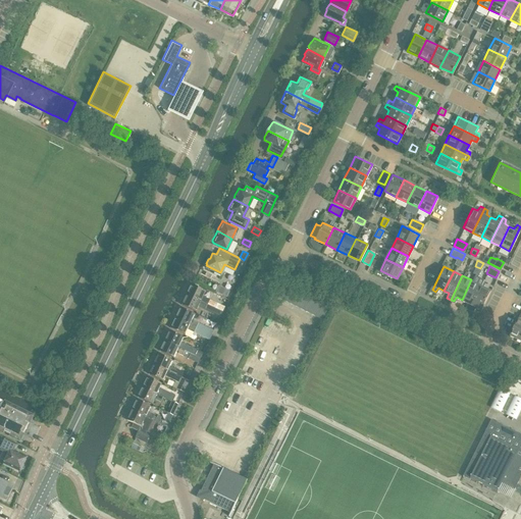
[(469,308),(480,284),(471,279),(462,300),(467,302),(465,307),(469,308)]
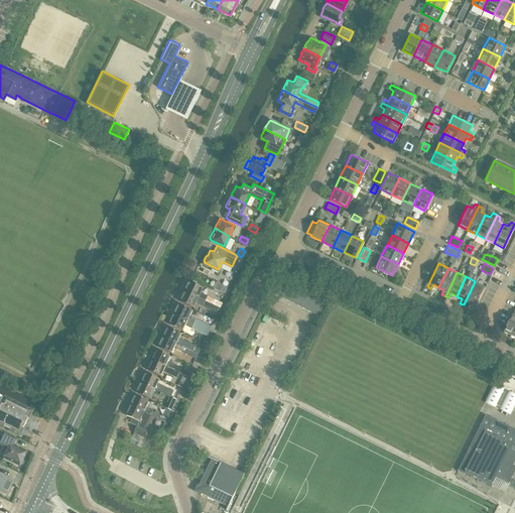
[(203,285),(189,279),(184,289),(204,299),(220,306),(220,305),(222,301),(207,294),(200,290),(203,285)]
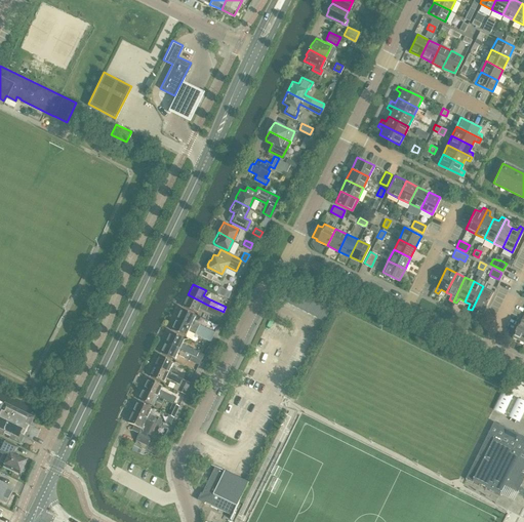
[(285,300),(291,287),(286,284),(279,297),(285,300)]
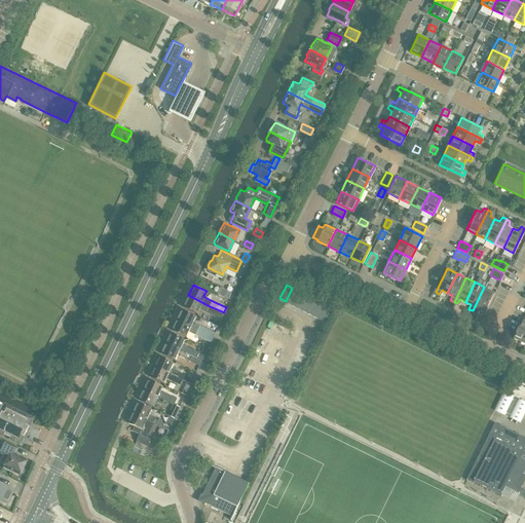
[(484,311),(494,291),(484,287),(473,310),(476,312),(479,308),(484,311)]
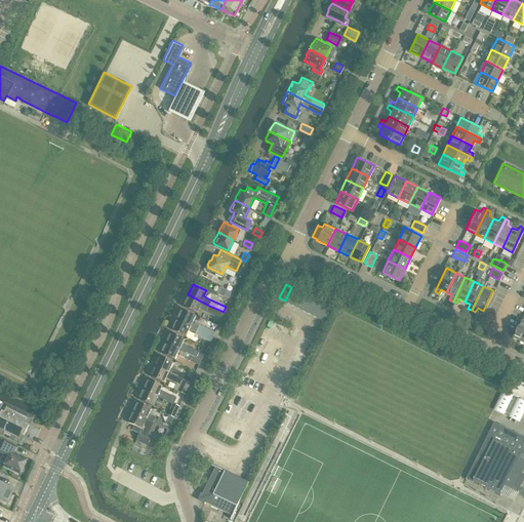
[(297,290),(291,287),(285,300),(290,303),(297,290)]
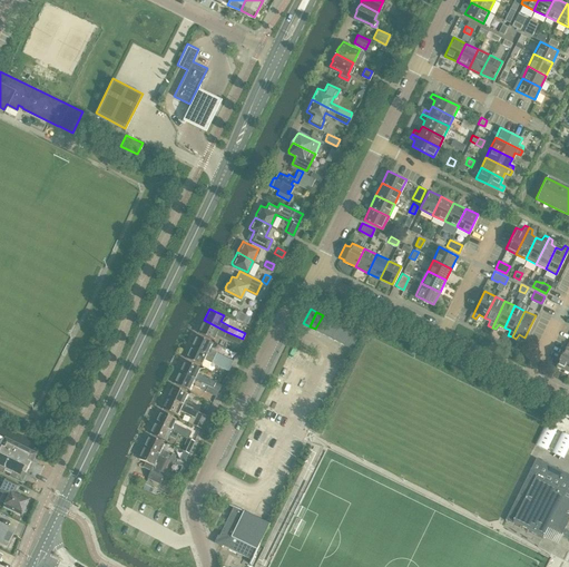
[(323,315),(315,329),(322,332),(329,319),(323,315)]
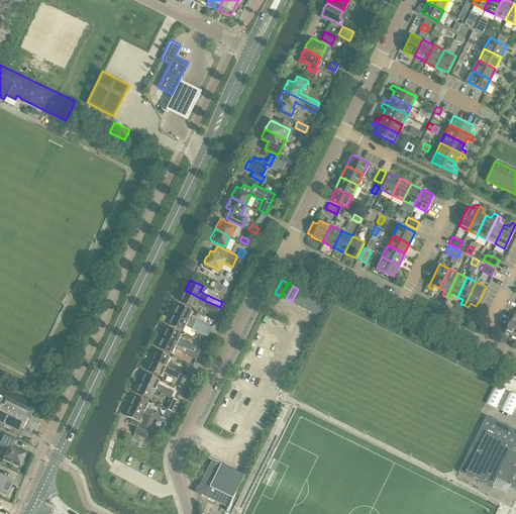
[(292,301),(297,304),(303,291),(298,289),(292,301)]
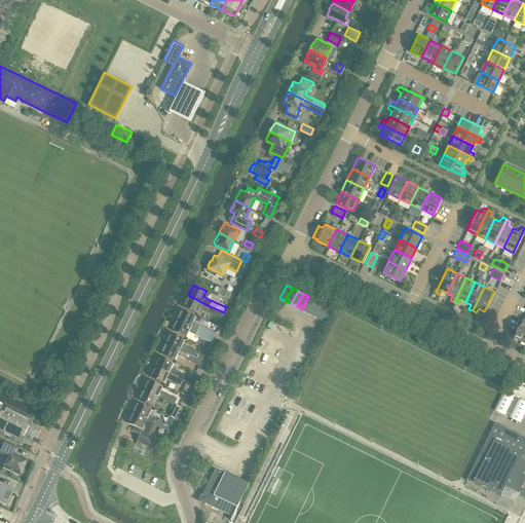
[(224,312),(208,305),(188,295),(183,305),(196,311),(199,306),(221,316),(224,312)]
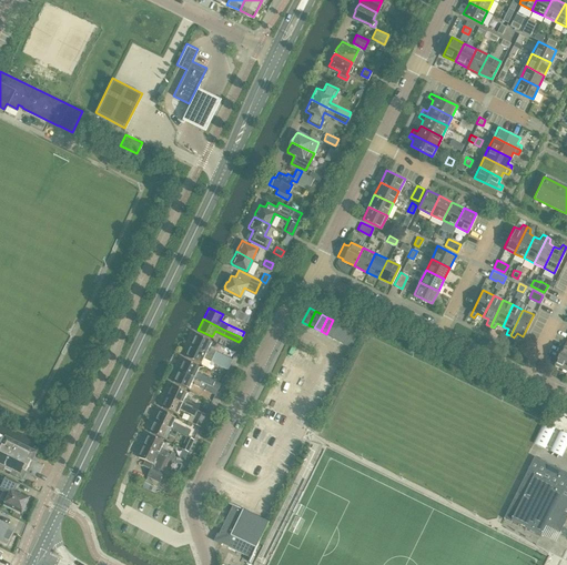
[(333,320),(326,334),(332,336),(340,323),(333,320)]
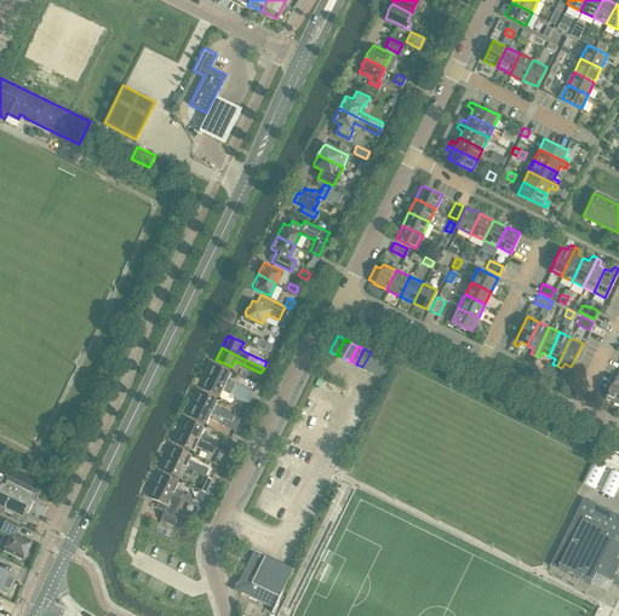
[(377,356),(371,352),(362,367),(370,370),(377,356)]
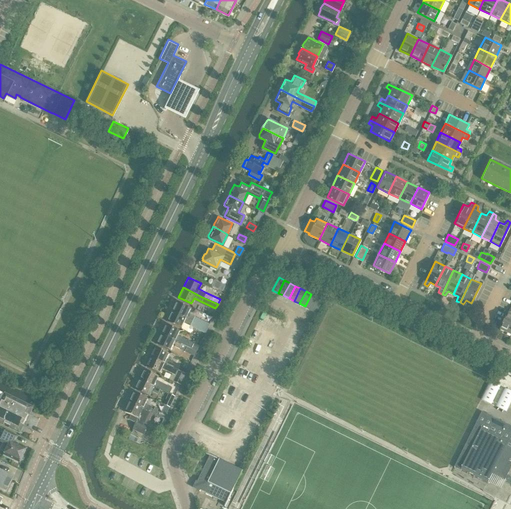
[(310,309),(316,296),(311,294),(305,306),(310,309)]
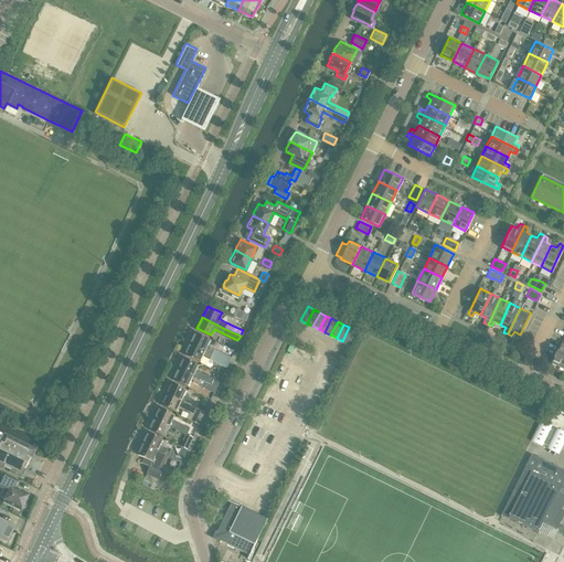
[(349,327),(342,341),(348,343),(355,330),(349,327)]
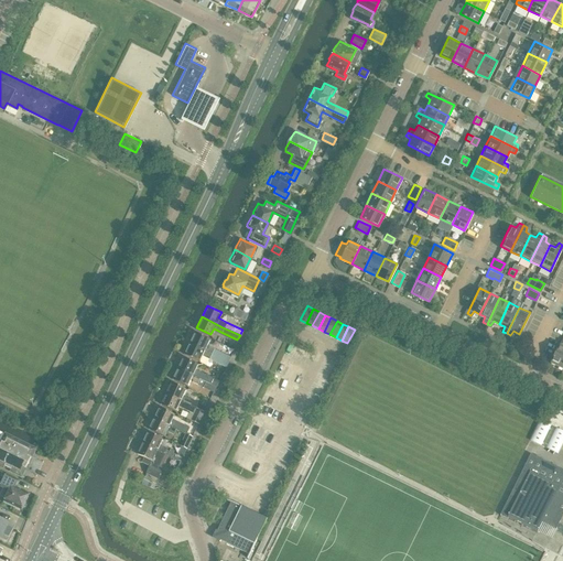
[(227,359),(230,354),(207,343),(210,337),(195,331),(190,342),(210,352),(227,359)]
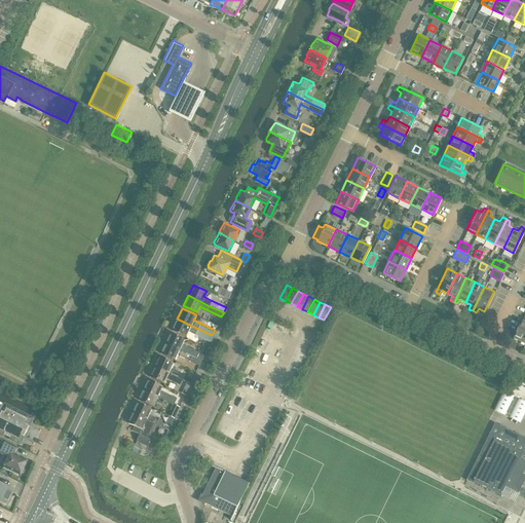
[(524,342),(524,339),(524,316),(523,315),(521,320),(513,337),(524,342)]
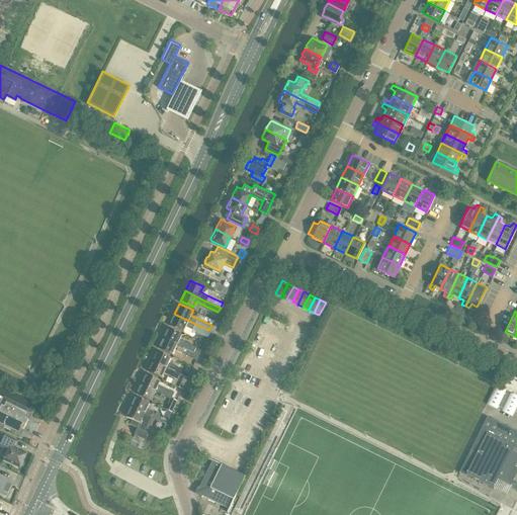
[(208,330),(193,323),(174,314),(169,323),(183,330),(185,325),(206,335),(208,330)]
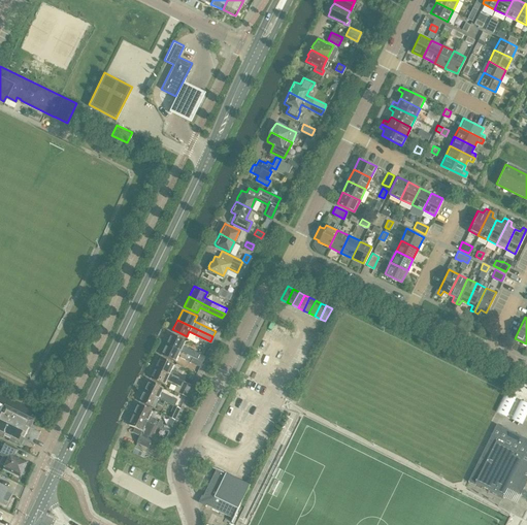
[(171,332),(166,342),(192,355),(202,360),(204,355),(199,353),(199,352),(183,343),(185,338),(171,332)]
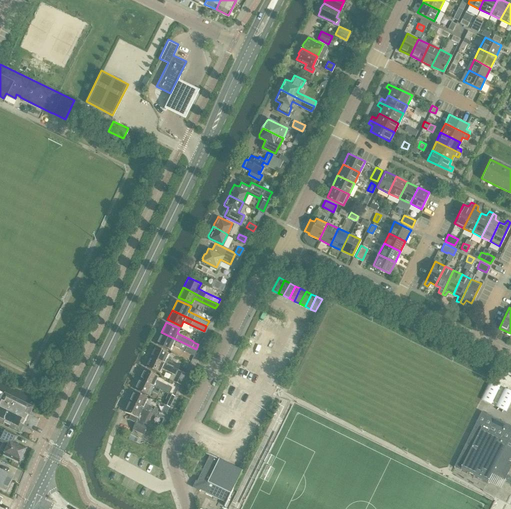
[(161,332),(157,342),(170,348),(173,341),(175,342),(174,344),(184,349),(186,344),(161,332)]
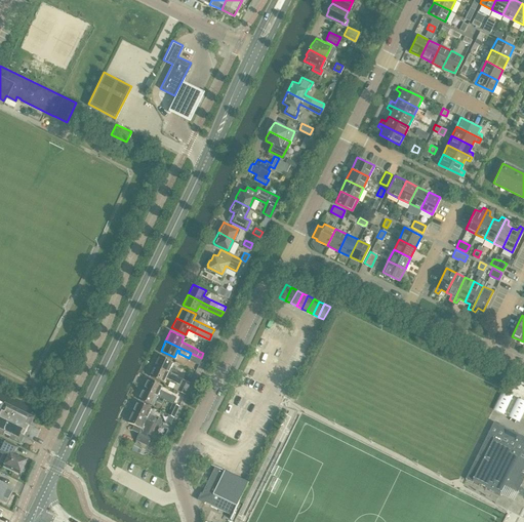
[(159,354),(155,364),(190,380),(192,376),(185,372),(170,365),(172,360),(159,354)]
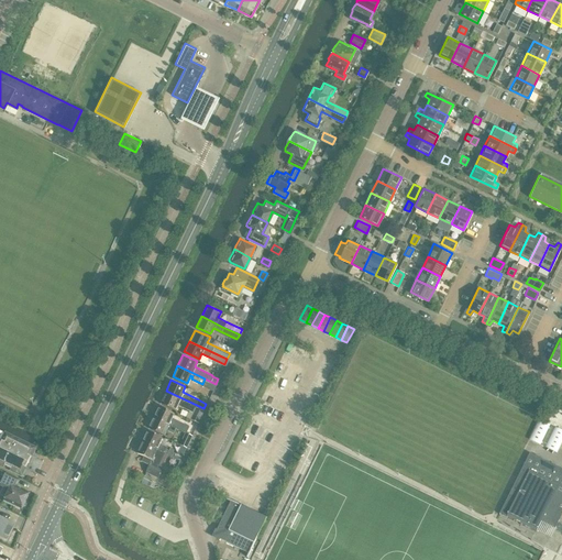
[(166,391),(161,402),(175,408),(177,404),(193,410),(189,417),(197,420),(204,408),(166,391)]
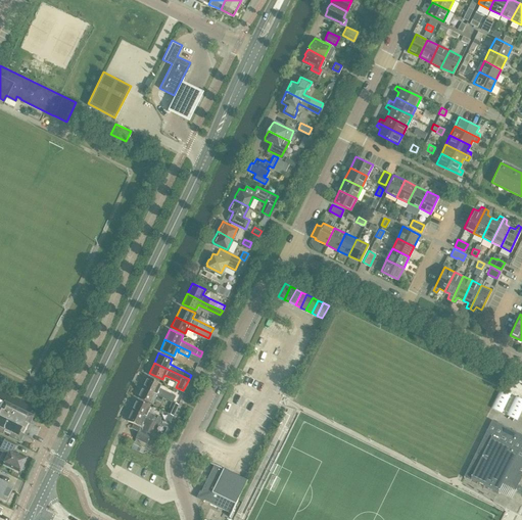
[(163,395),(172,399),(175,394),(158,386),(161,382),(147,375),(143,385),(163,395)]
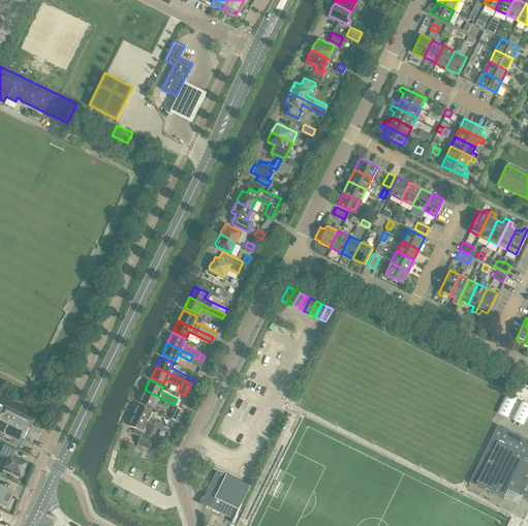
[(162,405),(165,400),(145,390),(140,401),(153,407),(155,402),(162,405)]
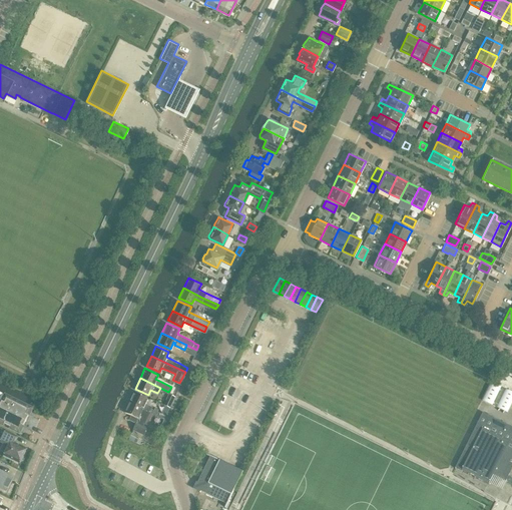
[(490,380),(481,398),(491,403),(500,385),(490,380)]
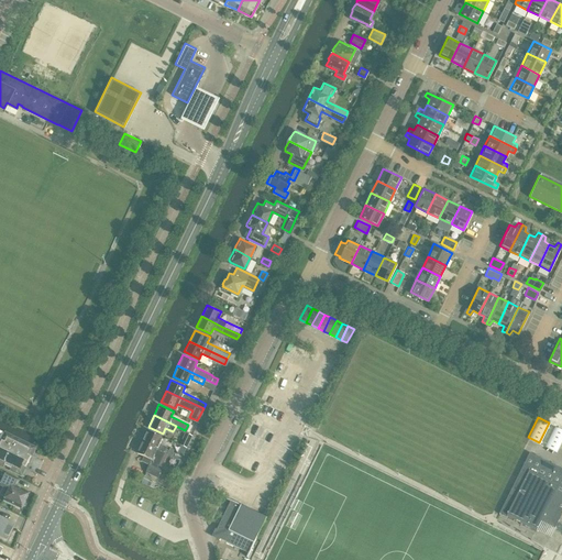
[(555,450),(558,446),(561,436),(561,429),(553,425),(547,440),(544,445),(555,450)]
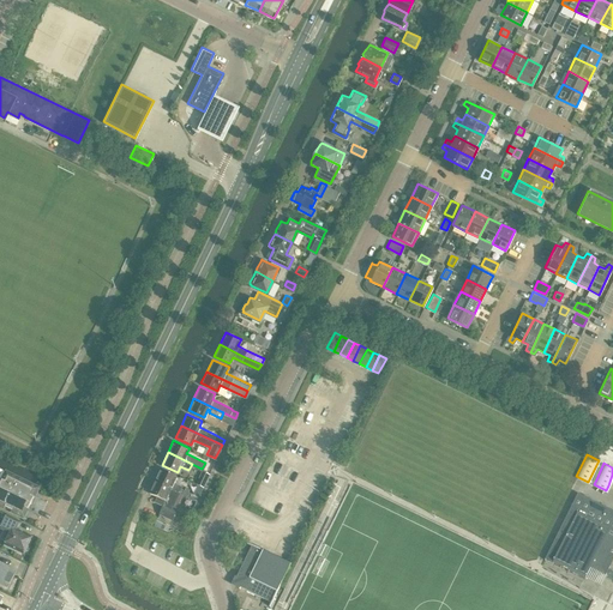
[(0,487),(30,501),(37,485),(0,467),(0,482),(0,487)]
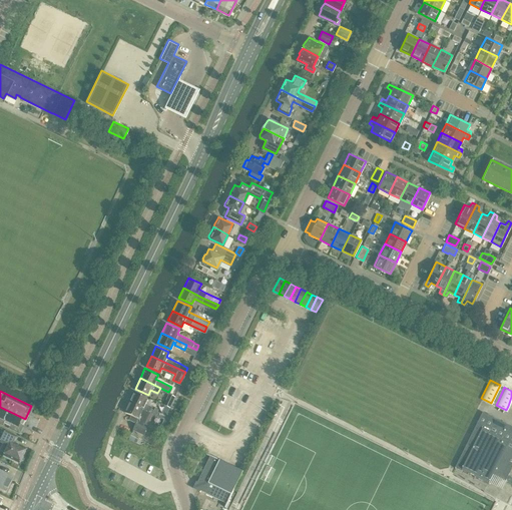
[(162,418),(164,414),(150,407),(151,405),(144,402),(147,397),(134,391),(129,401),(149,410),(148,411),(162,418)]
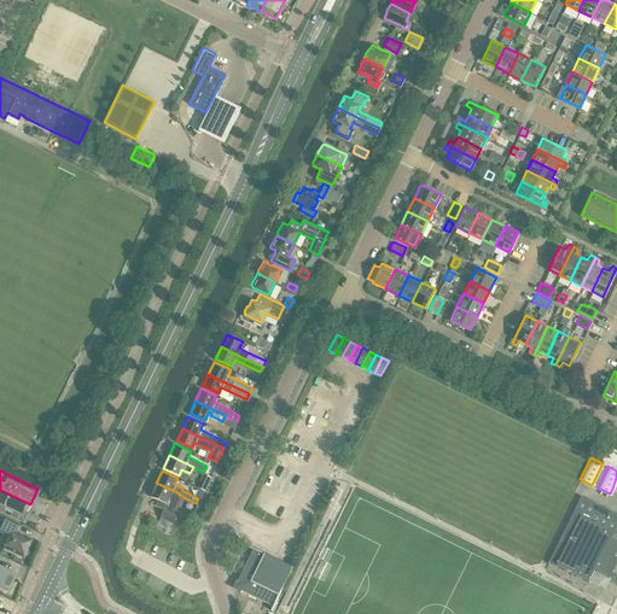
[(203,489),(205,484),(210,475),(203,472),(199,481),(197,486),(203,489)]
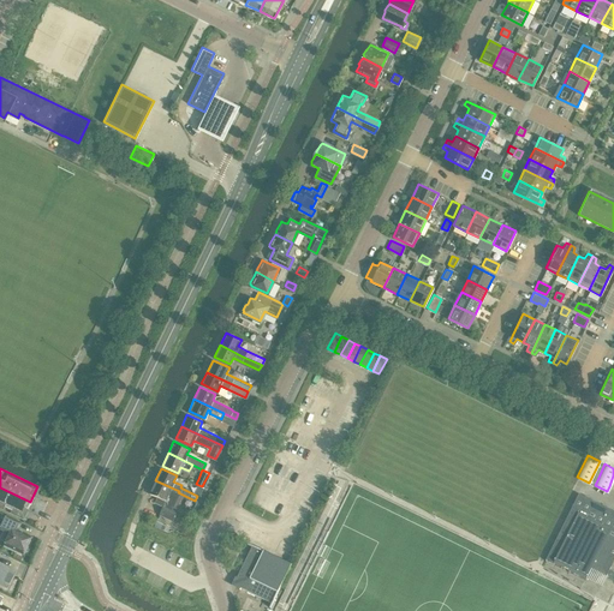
[(172,519),(176,510),(171,508),(178,492),(179,491),(155,480),(149,492),(156,496),(155,499),(155,502),(162,504),(159,513),(172,519)]
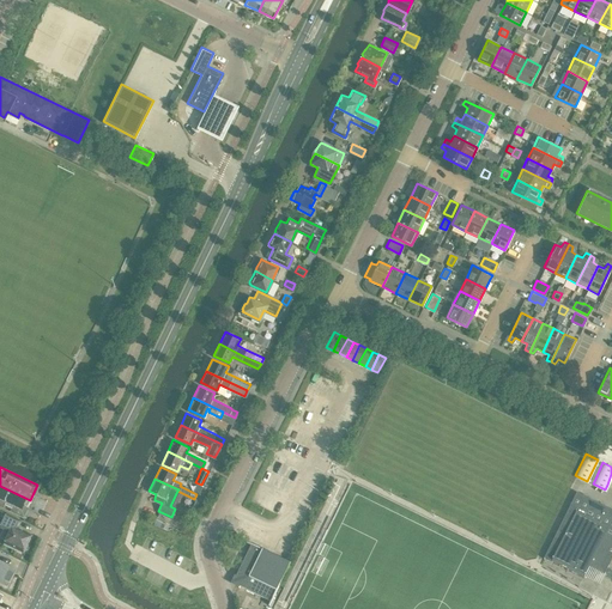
[(0,504),(23,516),(30,500),(0,486),(0,504)]
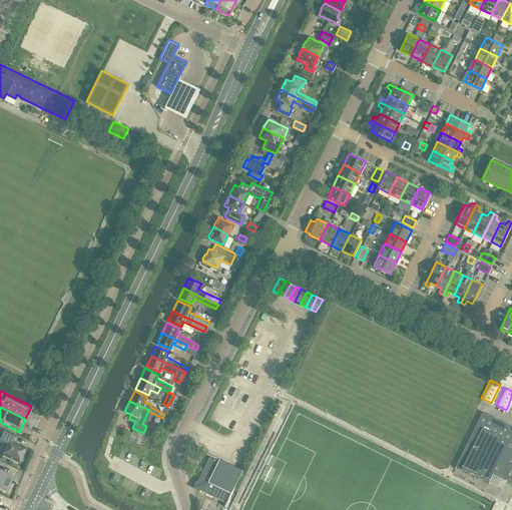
[(504,479),(511,463),(511,425),(482,411),(454,466),(460,469),(461,467),(488,480),(492,472),(504,479)]
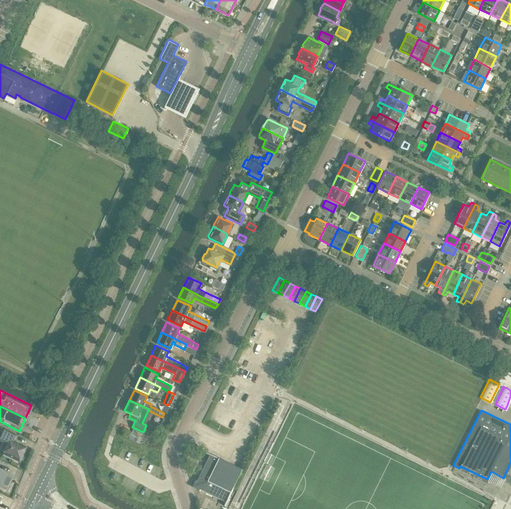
[(18,460),(25,446),(10,438),(13,432),(0,426),(0,439),(2,440),(0,444),(0,448),(4,450),(2,454),(9,457),(10,456),(18,460)]
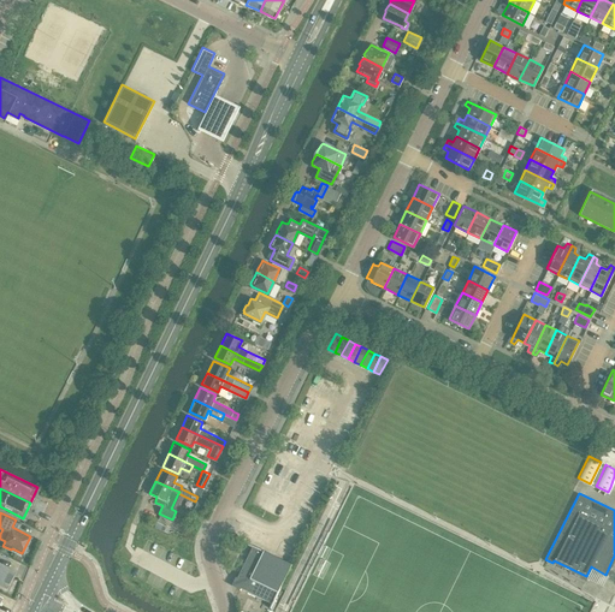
[(270,607),(291,564),(248,542),(247,544),(252,546),(237,576),(235,576),(236,577),(240,588),(242,589),(243,588),(271,602),(270,606),(270,607)]
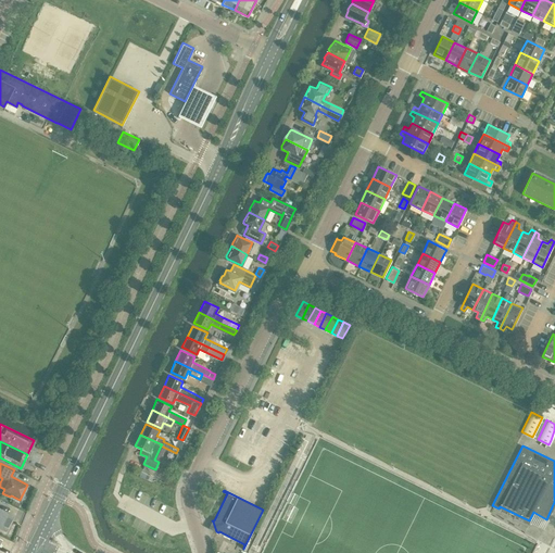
[(0,527),(5,530),(13,516),(0,508),(0,527)]
